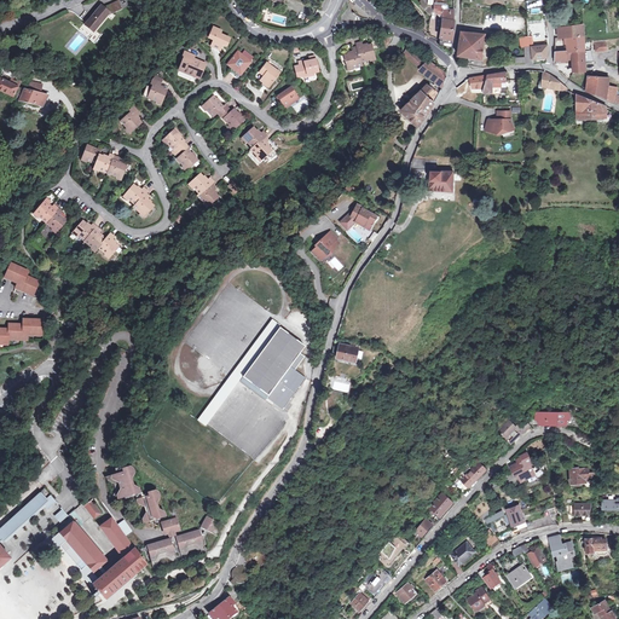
[(444,18),(443,27),(441,42),(453,45),(457,28),(457,10),(450,10),(450,7),(446,0),(437,0),(437,12),(440,12),(440,15),(445,15),(445,18),(444,18)]
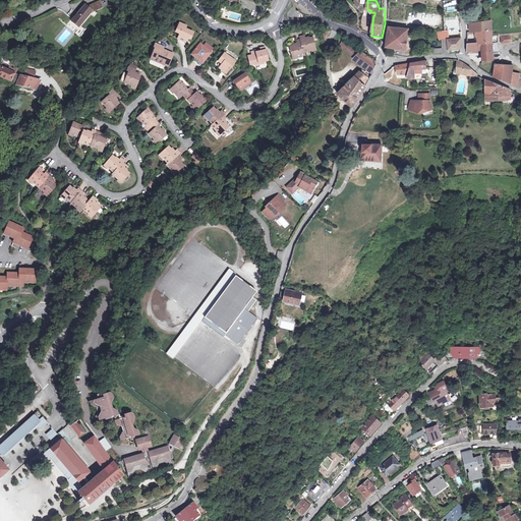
[(92,4),(96,12),(103,8),(99,1),(92,4)]
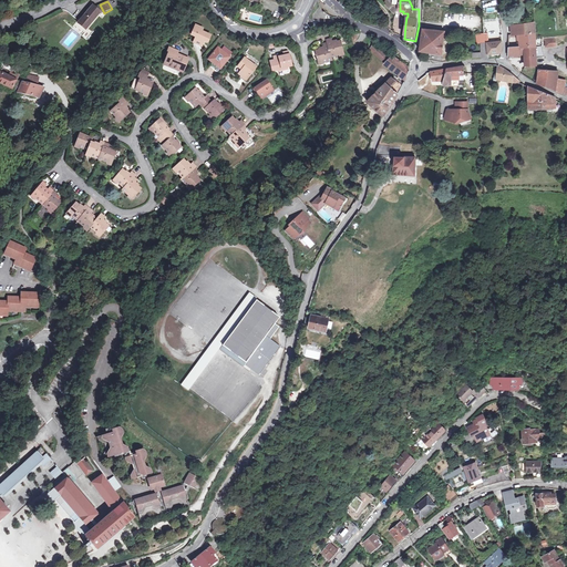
[(100,4),(94,7),(101,12),(98,16),(104,13),(100,4)]
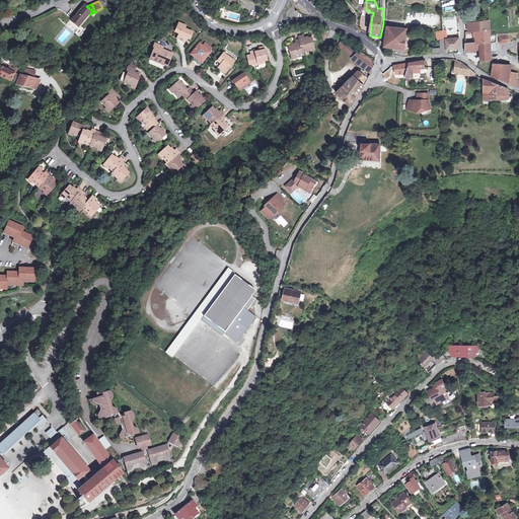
[(72,19),(79,25),(89,14),(92,11),(86,6),(84,5),(72,19)]
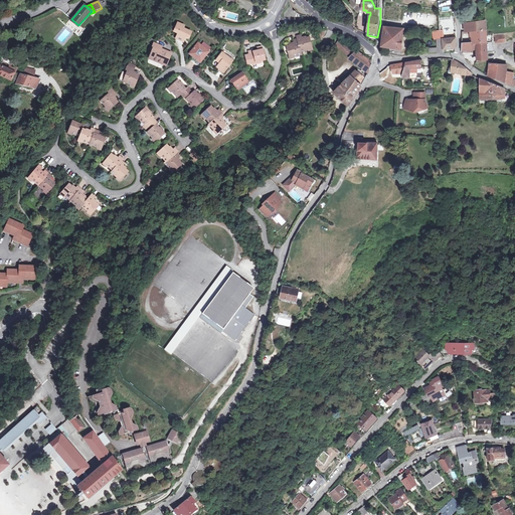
[(477,43),(478,47),(479,57),(489,56),(485,19),(465,22),(467,29),(475,28),(476,34),(477,39),(471,40),(469,40),(468,37),(463,37),(463,45),(477,43)]
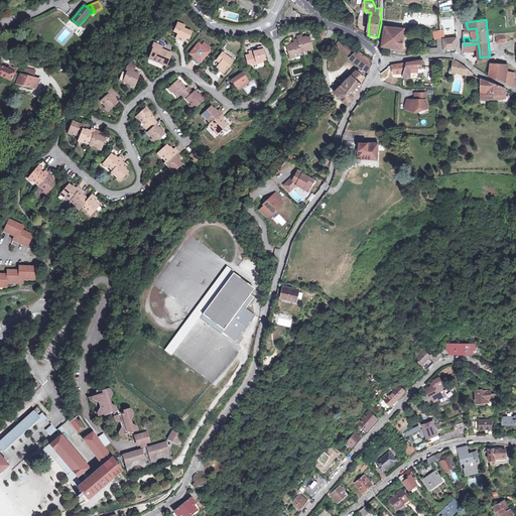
[(78,27),(71,21),(67,26),(74,32),(78,27)]
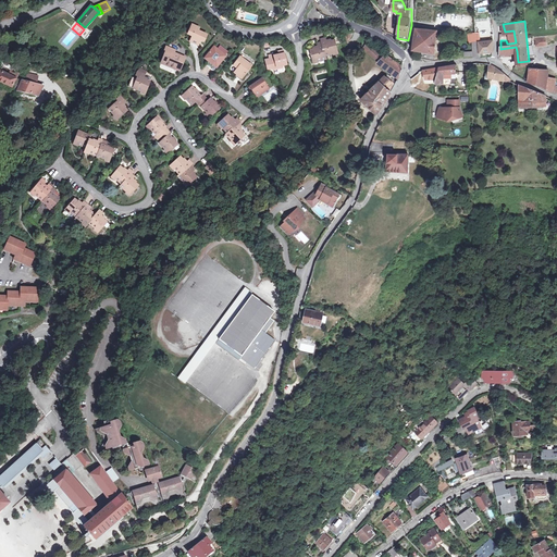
[(482,57),(481,52),(494,51),(494,41),(495,41),(494,34),(482,35),(482,33),(483,33),(483,28),(482,28),(482,24),(477,24),(478,33),(470,34),(470,42),(474,42),(475,58),(482,57)]
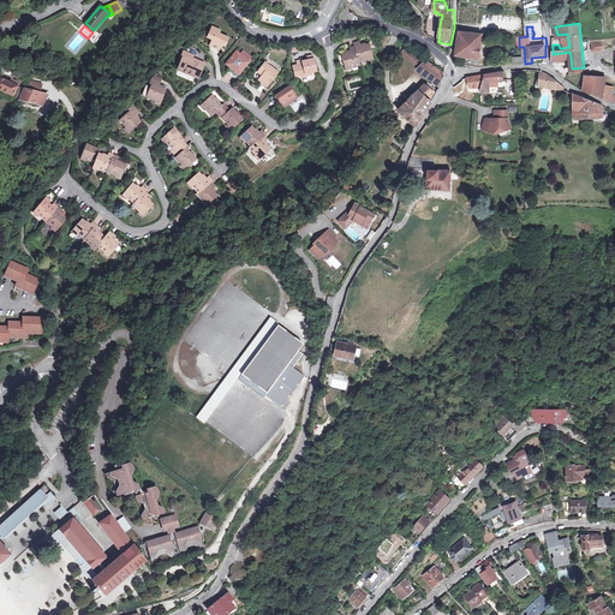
[(220,46),(224,39),(214,35),(215,33),(208,29),(204,37),(208,39),(206,47),(214,51),(216,45),(220,46)]
